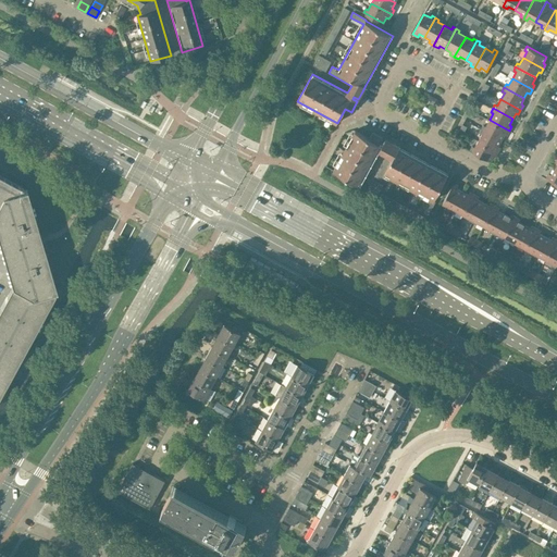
[(481,128),(502,139),(505,134),(507,135),(509,131),(490,120),(485,126),(483,125),(481,128)]
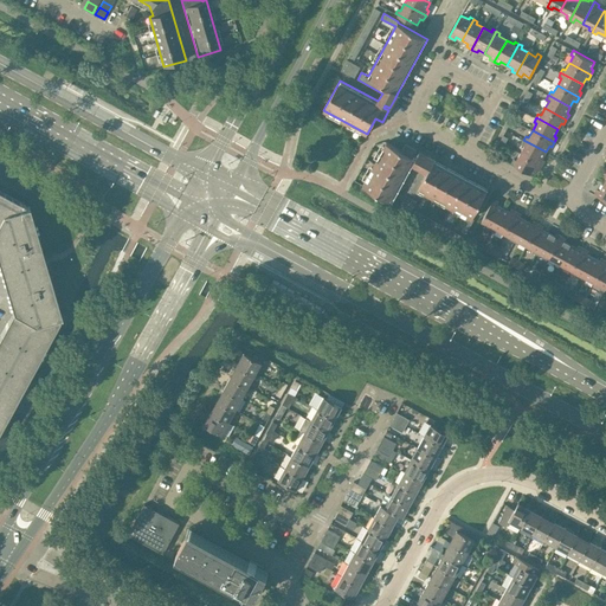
[(520,153),(542,165),(545,160),(542,159),(546,152),(523,140),(522,144),(524,146),(520,153)]
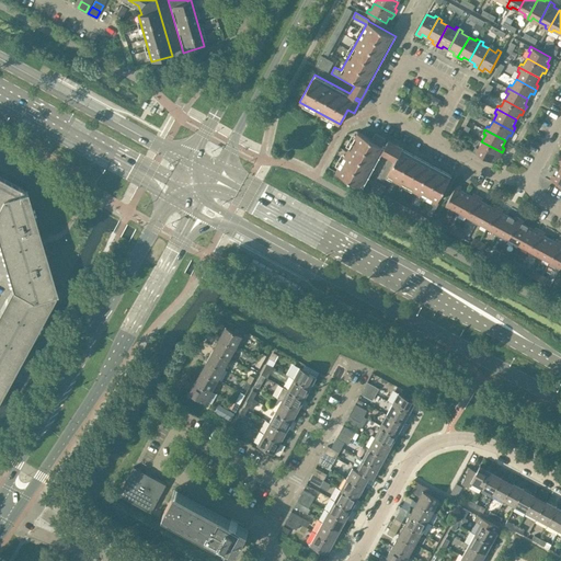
[(426,214),(432,217),(438,203),(437,202),(451,174),(402,148),(403,147),(396,144),(388,139),(386,144),(384,142),(386,138),(376,133),(371,139),(358,132),(336,171),(363,186),(382,151),(390,155),(377,178),(385,182),(386,178),(388,175),(434,199),(426,214)]
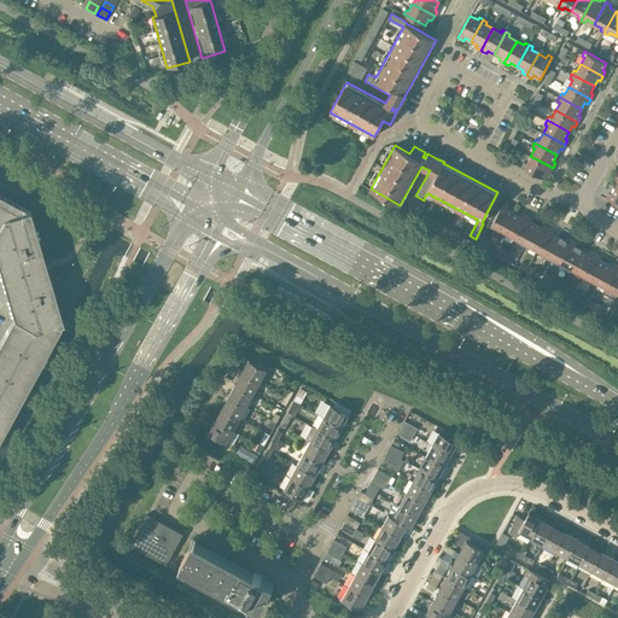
[(522,167),(543,179),(547,172),(549,173),(553,168),(530,156),(526,163),(524,162),(522,167)]
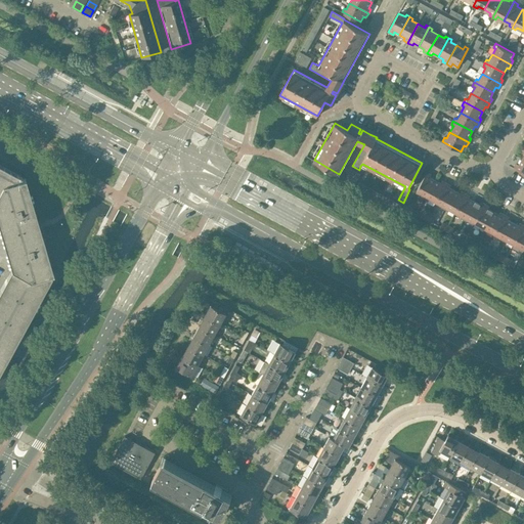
[(514,168),(523,173),(523,160),(522,159),(519,164),(517,163),(514,168)]
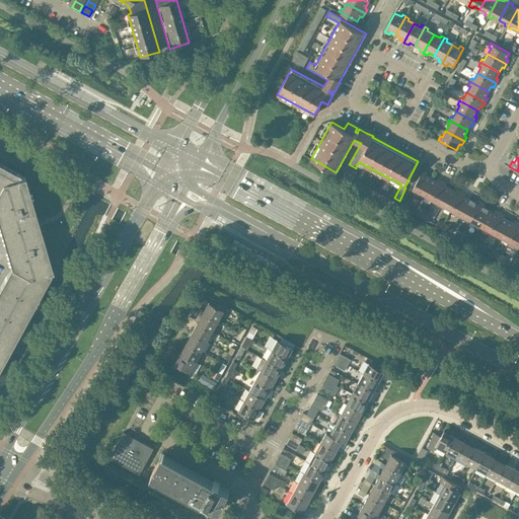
[(0,367),(51,274),(49,273),(50,272),(53,271),(39,224),(24,176),(21,177),(21,175),(0,163),(0,228),(2,235),(11,267),(0,287),(0,367)]
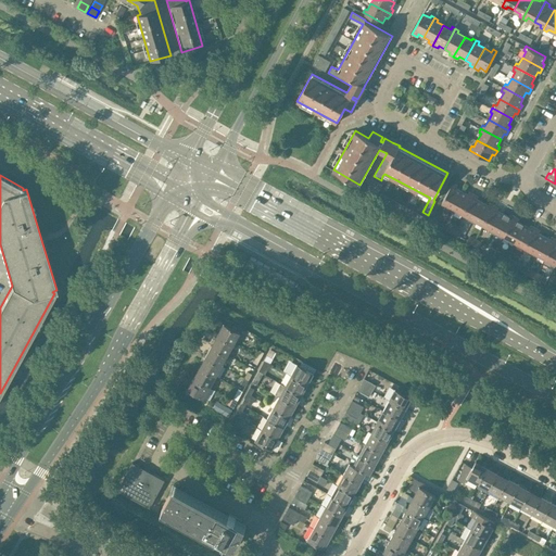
[(447,209),(451,211),(462,190),(456,188),(457,185),(453,182),(442,202),(449,206),(447,209)]
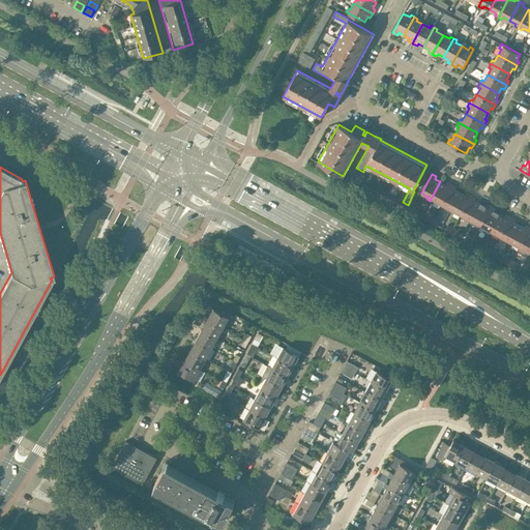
[(435,200),(441,204),(451,184),(447,182),(446,184),(440,181),(430,201),(434,203),(435,200)]
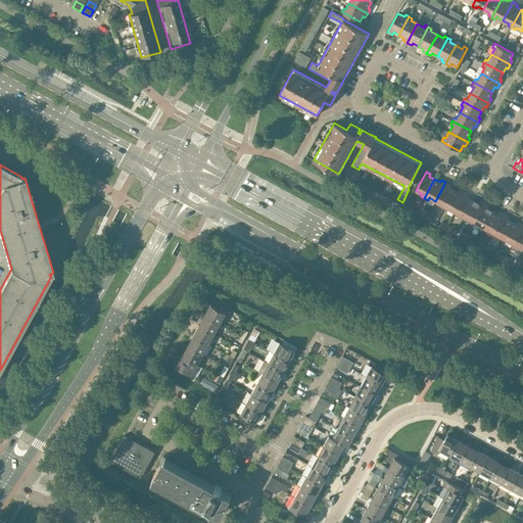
[(440,206),(443,208),(454,190),(448,187),(449,185),(445,182),(435,201),(441,204),(440,206)]
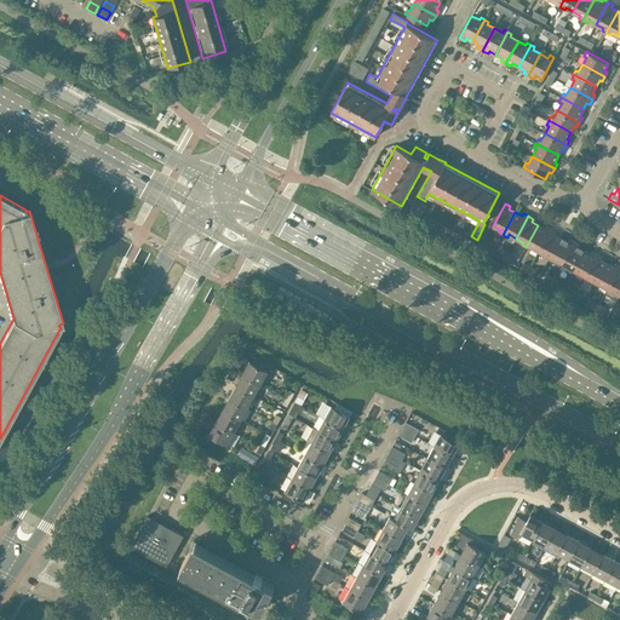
[(532,247),(539,251),(551,229),(546,225),(545,229),(538,225),(526,247),(530,250),(532,247)]
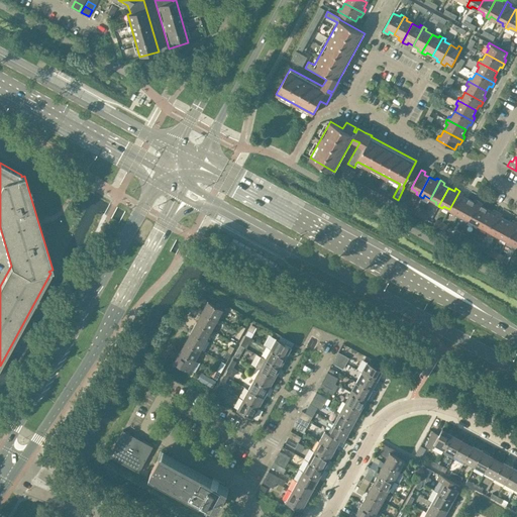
[(454,215),(457,217),(468,198),(462,195),(463,193),(459,191),(449,209),(455,212),(454,215)]
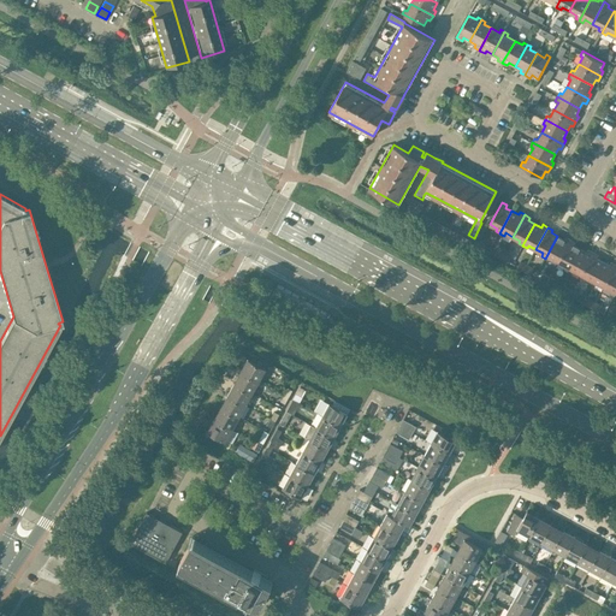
[(551,258),(558,261),(570,240),(566,237),(564,240),(557,236),(545,259),(550,260),(551,258)]
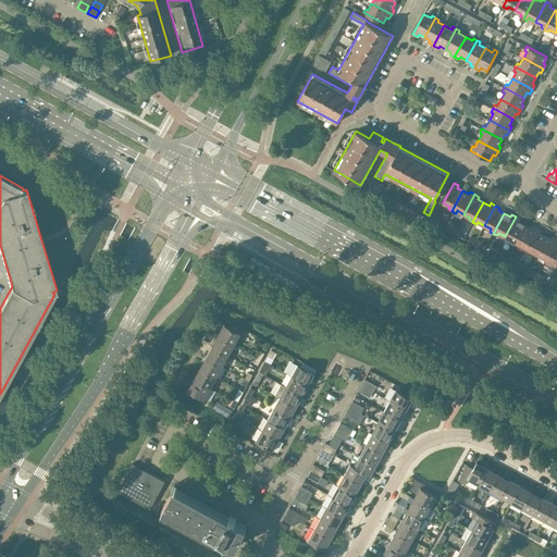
[(510,243),(514,245),(525,225),(519,222),(520,219),(516,217),(505,236),(511,240),(510,243)]
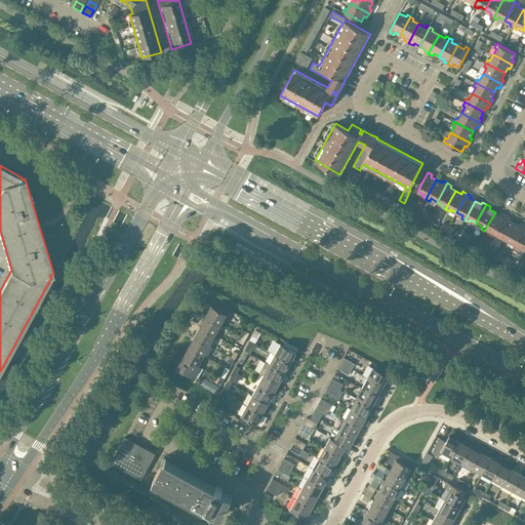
[(489,230),(495,234),(506,214),(501,212),(500,214),(495,212),(484,231),(487,233),(489,230)]
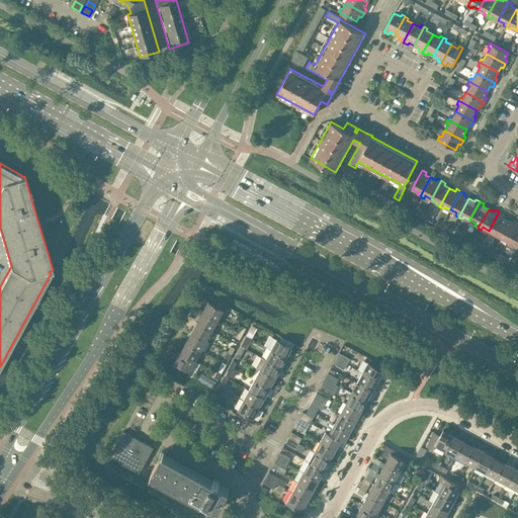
[(494,236),(497,238),(507,220),(502,217),(503,214),(499,211),(489,231),(495,234),(494,236)]
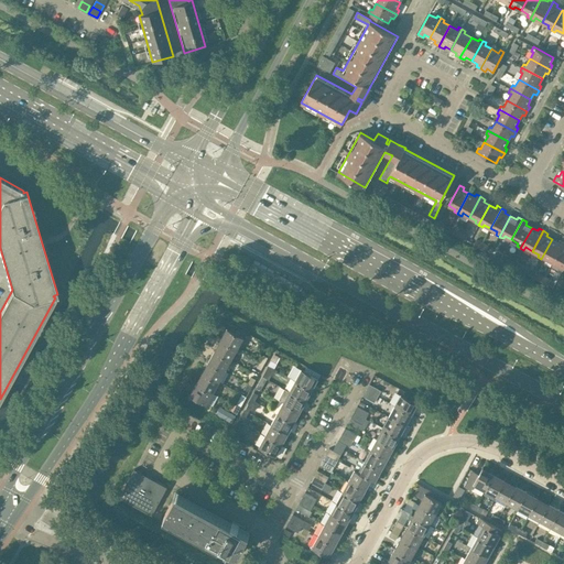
[(546,259),(553,262),(563,242),(560,239),(557,242),(552,239),(541,259),(544,261),(546,259)]
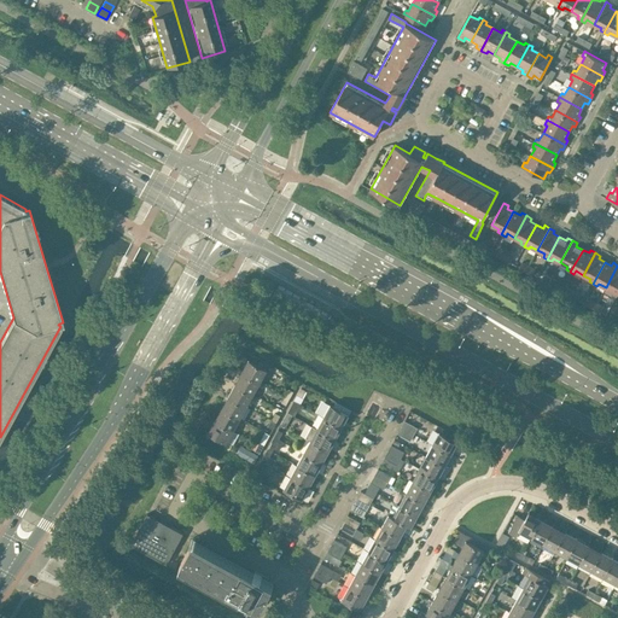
[(612,295),(616,297),(617,292),(617,264),(617,266),(606,287),(613,291),(612,295)]
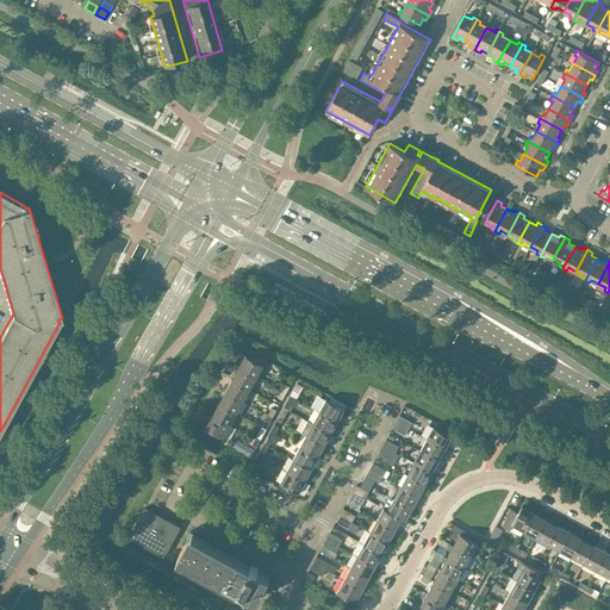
[(238,367),(257,377),(263,365),(246,354),(238,367)]
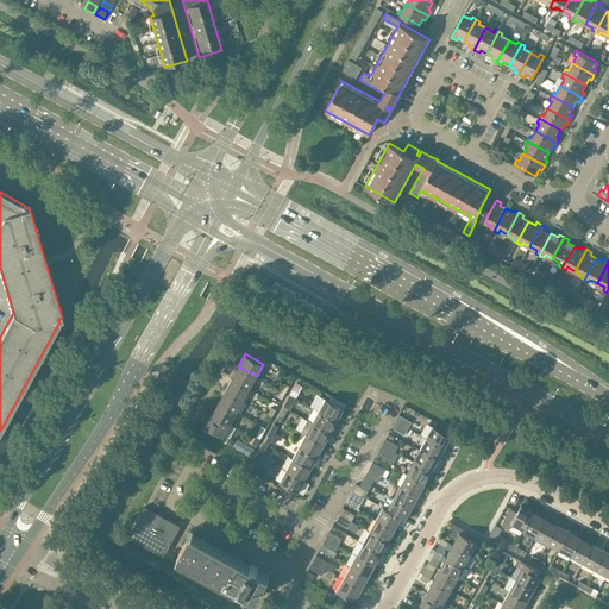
[(232,378),(250,388),(257,376),(238,366),(232,378)]
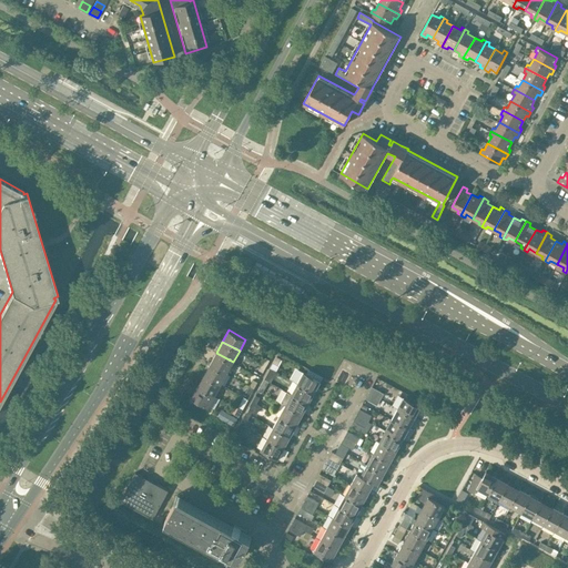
[(210,364),(227,373),(233,362),(216,353),(210,364)]
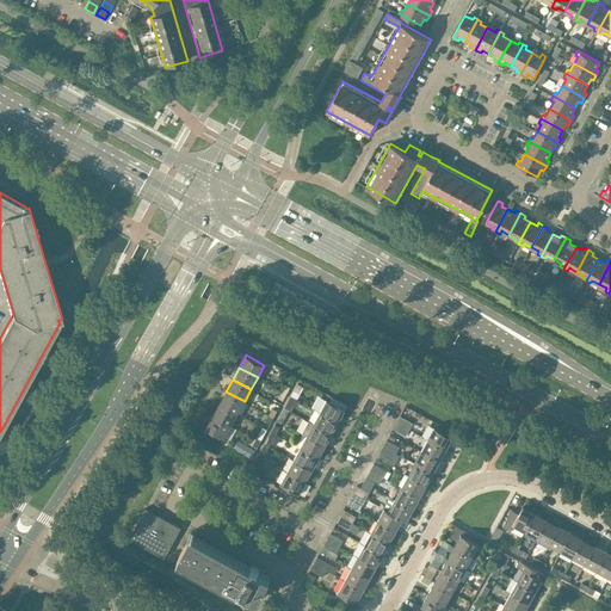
[(220,403),(238,413),(245,401),(226,392),(220,403)]
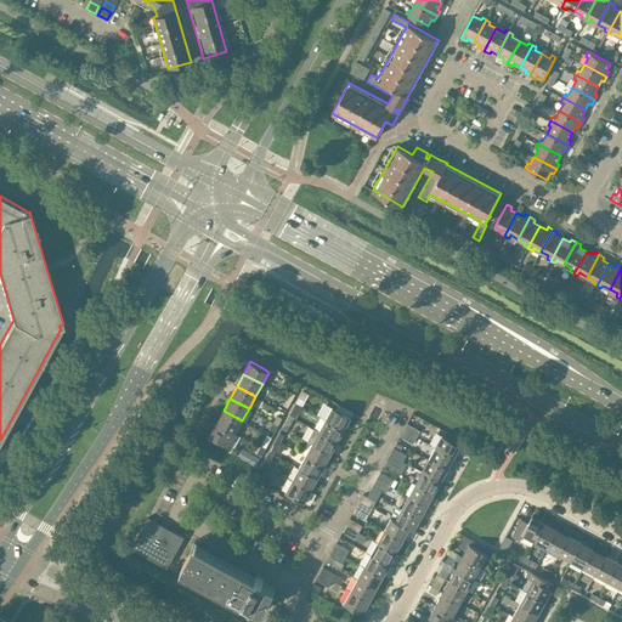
[(290,414),(299,419),(304,410),(295,406),(290,414)]
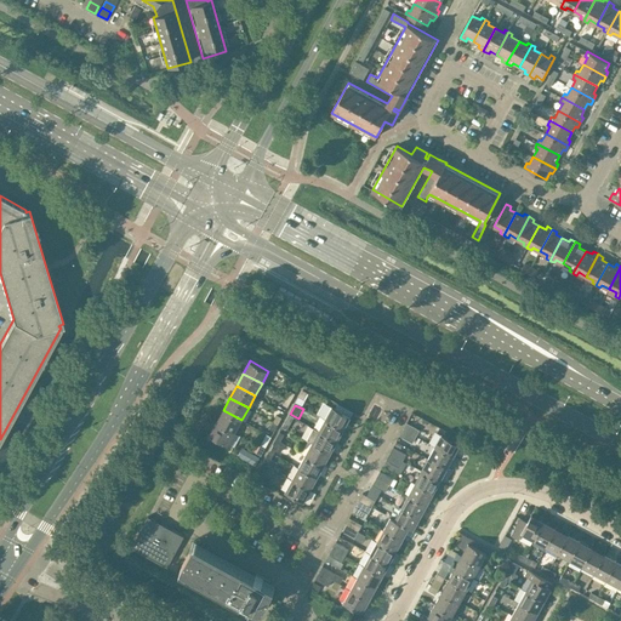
[(325,419),(343,428),(351,416),(332,406),(325,419)]
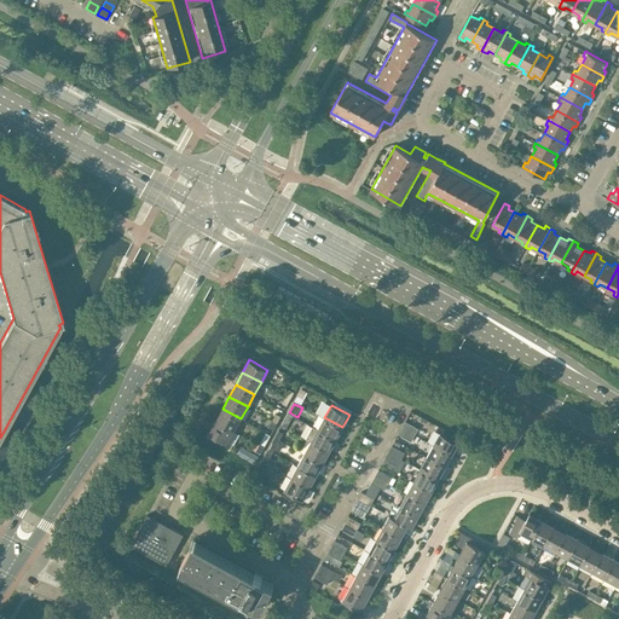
[(215,421),(235,431),(241,418),(223,409),(215,421)]
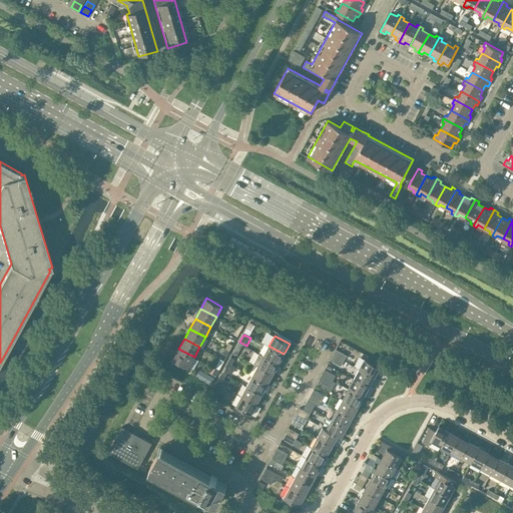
[(264,356),(279,364),(284,354),(269,346),(264,356)]
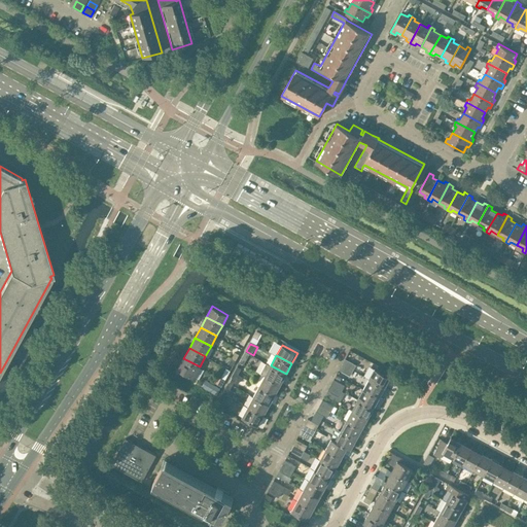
[(178,369),(194,377),(200,366),(183,358),(178,369)]
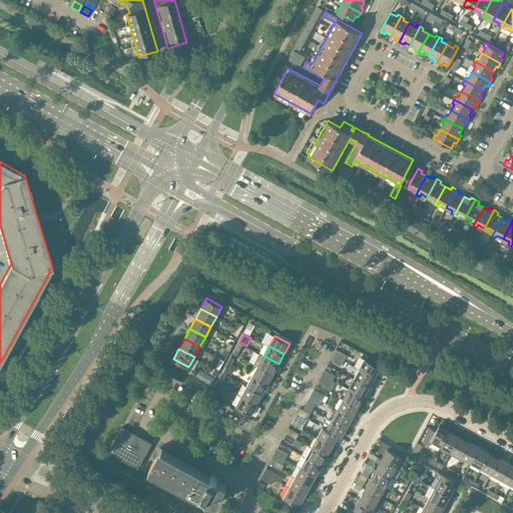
[(333,355),(344,360),(347,355),(336,349),(333,355)]
